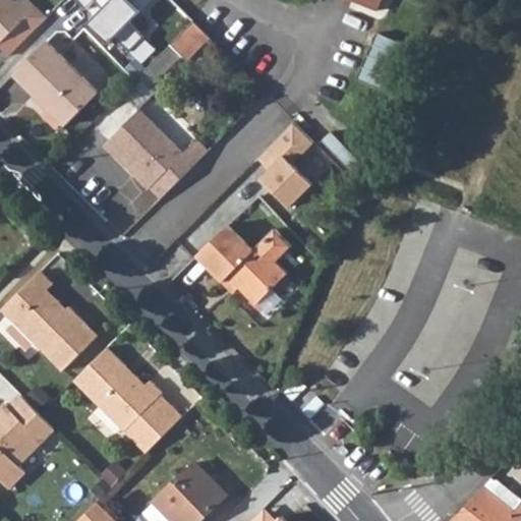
[(0,0),(0,49),(8,57),(46,19),(26,0),(17,0),(15,2),(12,0),(0,0)]
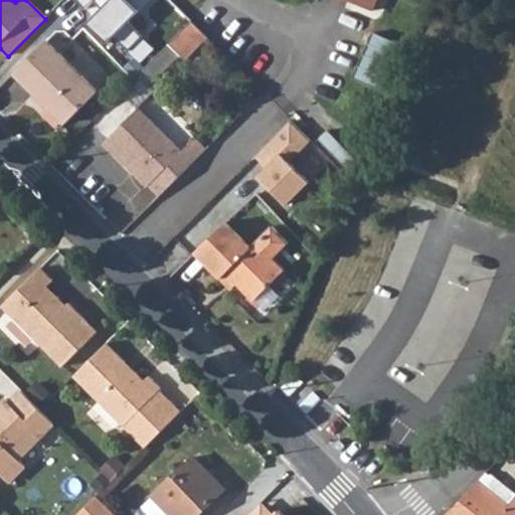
[(154,28),(157,31),(179,9),(176,6),(154,28)]
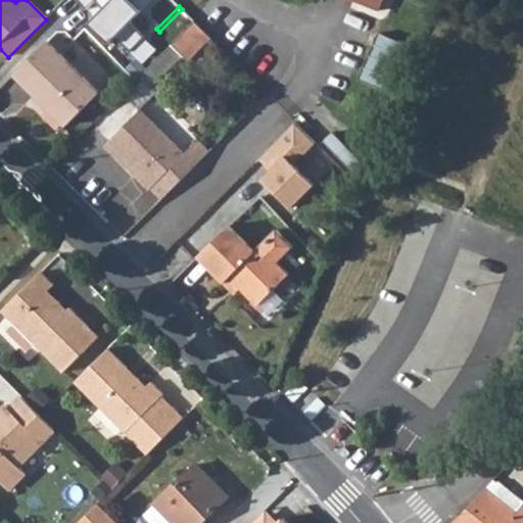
[(159,32),(171,44),(194,20),(182,9),(159,32)]
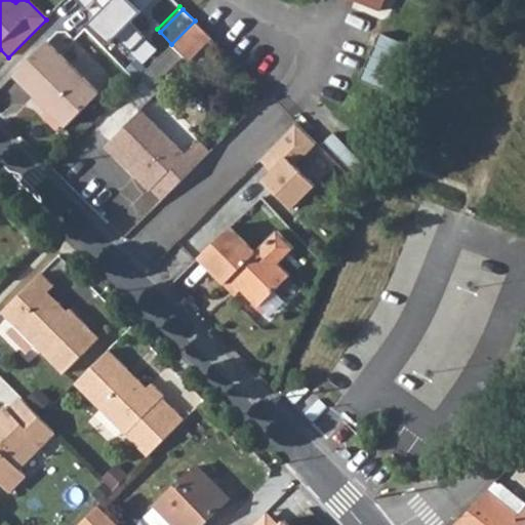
[(171,44),(185,57),(208,34),(195,21),(171,44)]
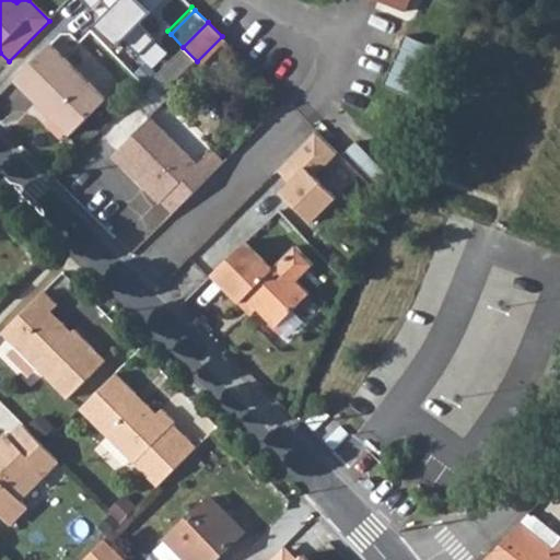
[(197,61),(201,66),(226,41),(222,36),(197,61)]
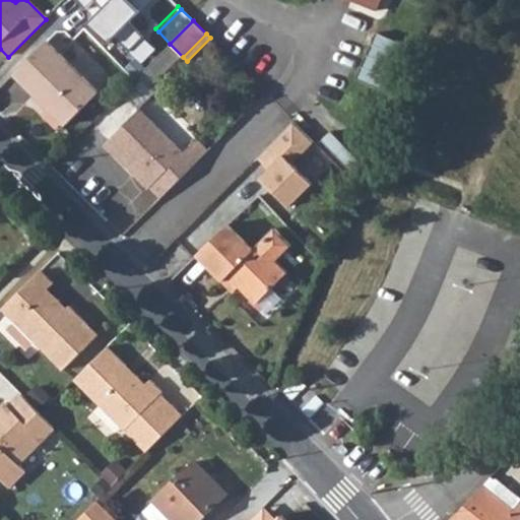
[(14,74),(65,125),(96,93),(47,43),(14,74)]
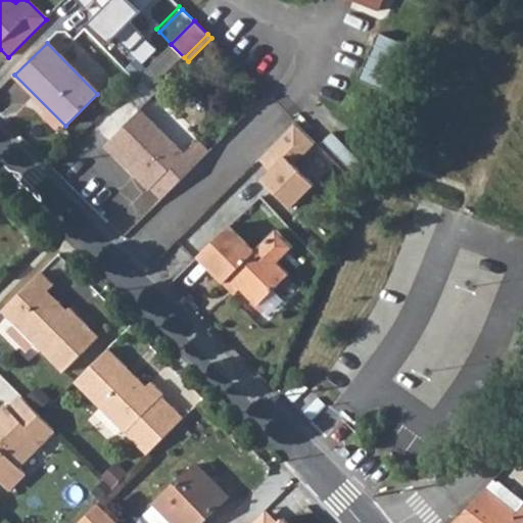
[(126,159),(138,173),(134,177),(148,191),(150,189),(160,200),(209,152),(197,140),(183,153),(141,111),(108,143),(126,159)]
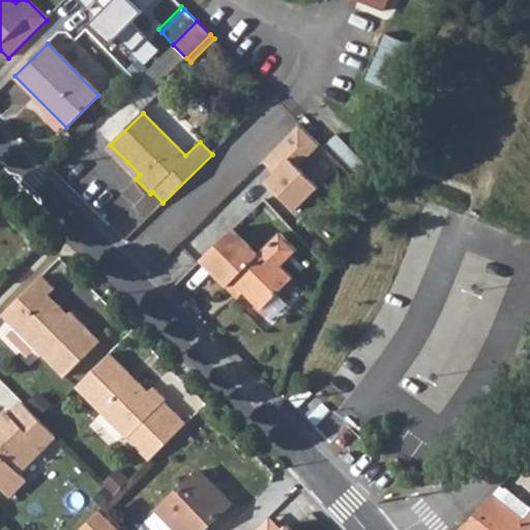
[(123,166),(136,179),(140,175),(127,162),(123,166)]
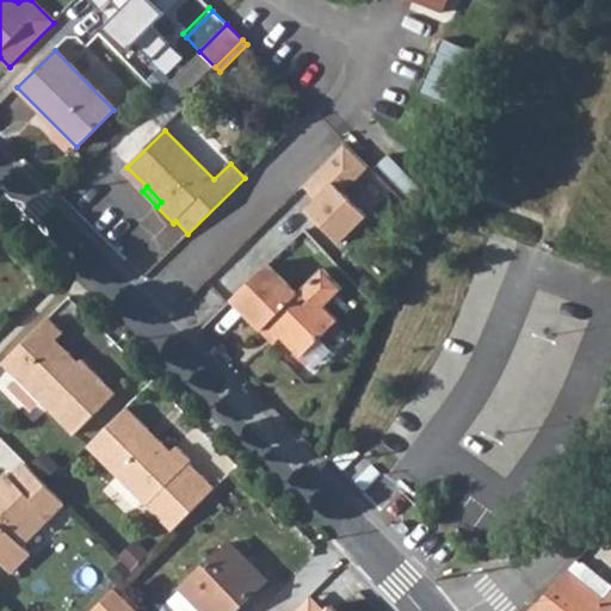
[(222,282),(234,294),(266,261),(254,250),(222,282)]
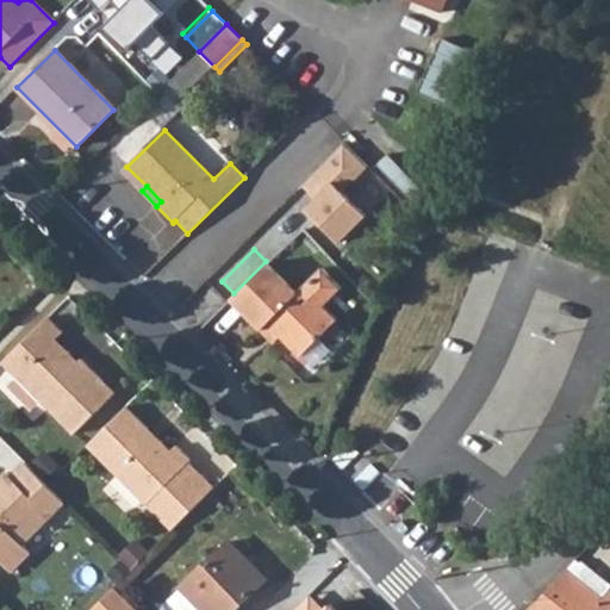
[(230,302),(260,331),(263,329),(268,324),(281,337),(302,358),(336,322),(323,309),(341,291),(322,271),(304,288),(297,297),(266,266),(230,302)]
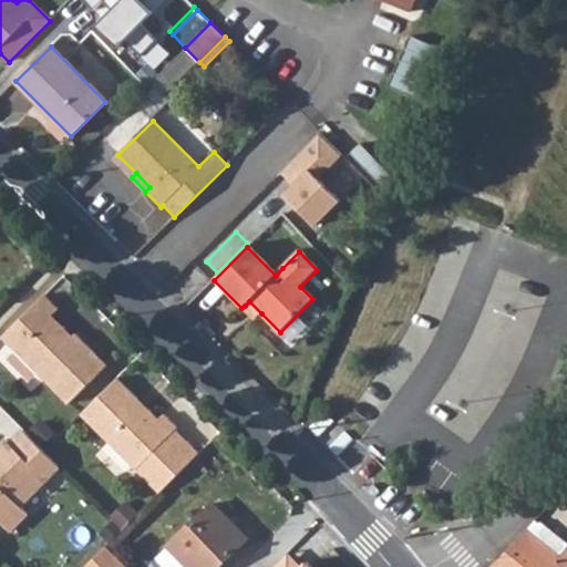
[(2,338),(69,404),(107,366),(76,334),(71,341),(64,334),(65,331),(53,318),(60,310),(45,295),(2,338)]
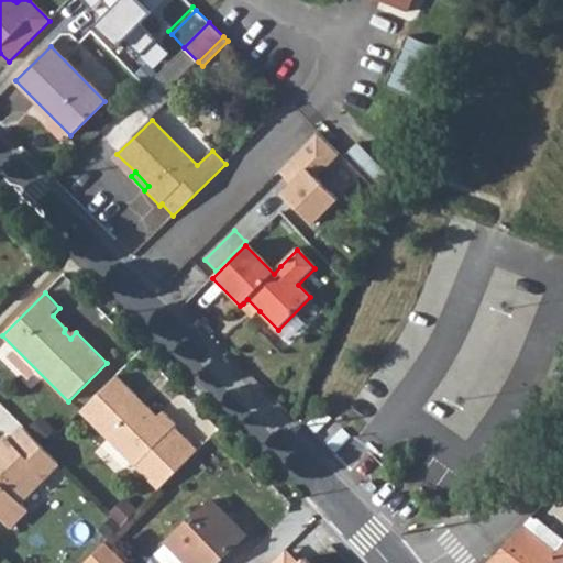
[(243,304),(255,316),(260,311),(247,299),(243,304)]
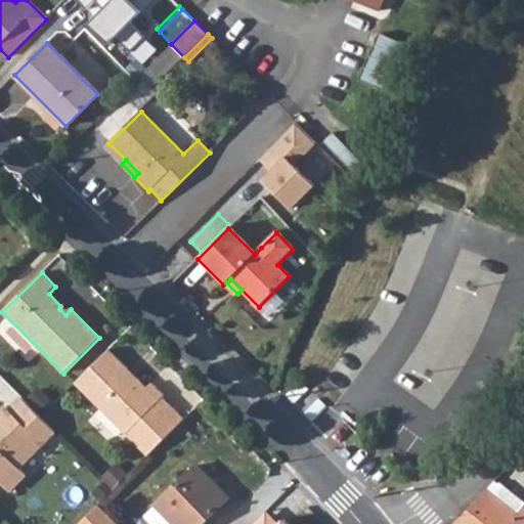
[(77,385),(127,436),(140,423),(163,445),(185,422),(163,400),(165,398),(151,386),(147,389),(138,380),(132,380),(126,374),(129,370),(111,352),(77,385)]
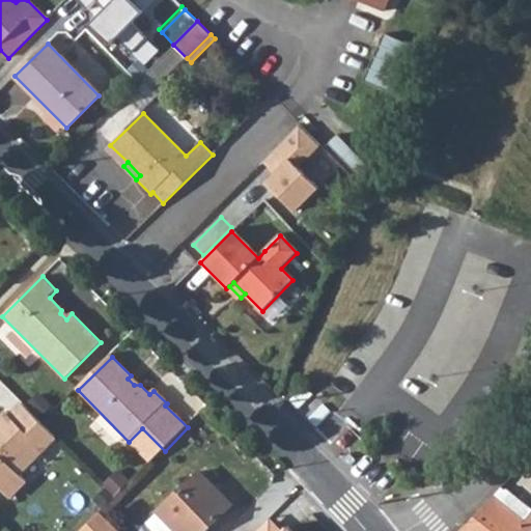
[(20,402),(8,414),(5,411),(0,415),(0,487),(9,498),(26,481),(21,475),(57,440),(43,424),(20,402)]
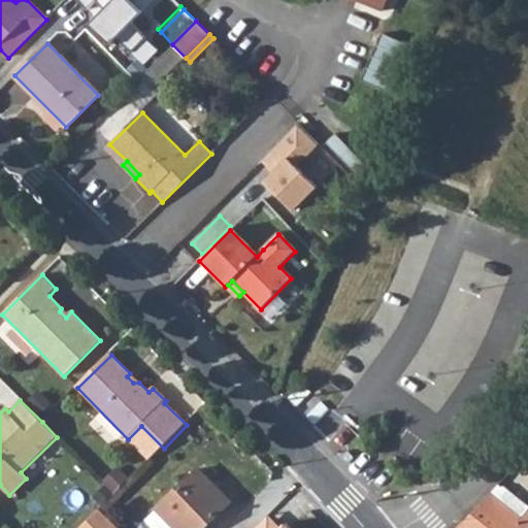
[(513,470),(521,476),(525,472),(519,466),(518,465),(513,470)]
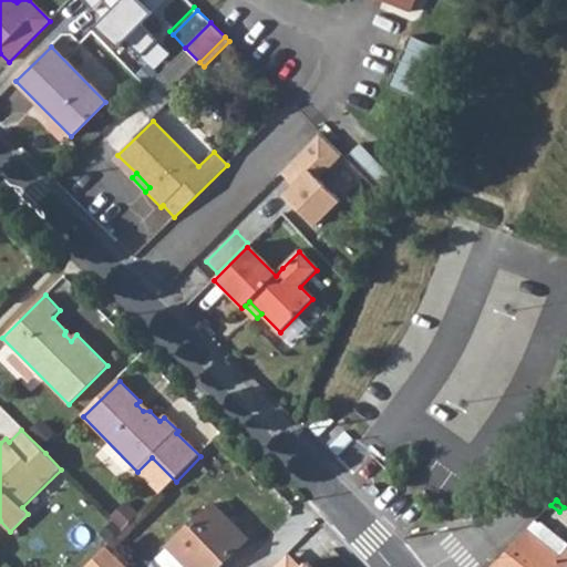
[(166,546),(186,566),(216,566),(246,537),(212,504),(166,546)]
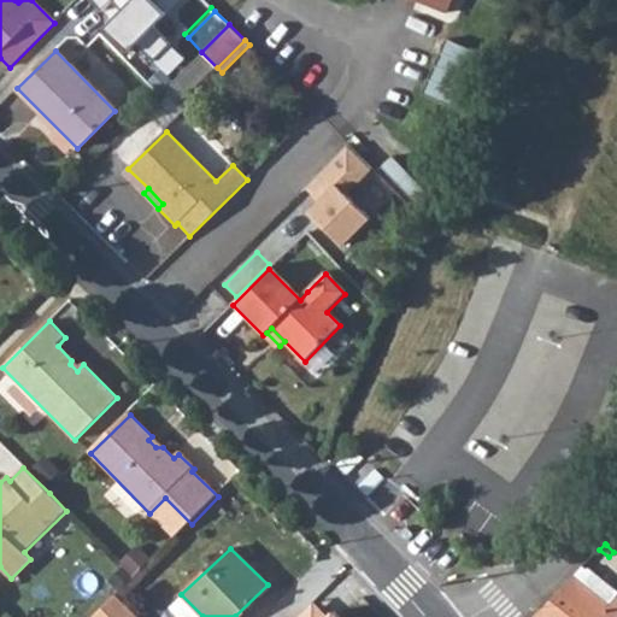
[(535,616),(616,616),(616,599),(615,597),(581,569),(535,616)]
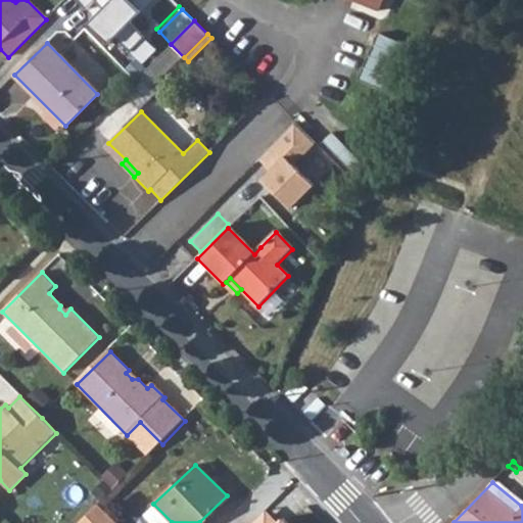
[(172,522),(153,504),(142,515),(150,522),(172,522)]
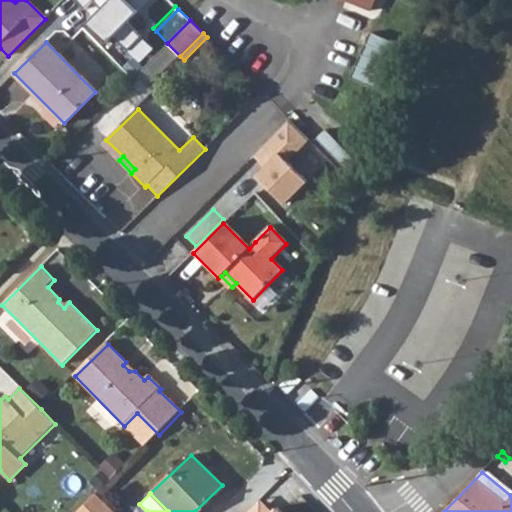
[(80,511),(112,511),(97,496),(80,511)]
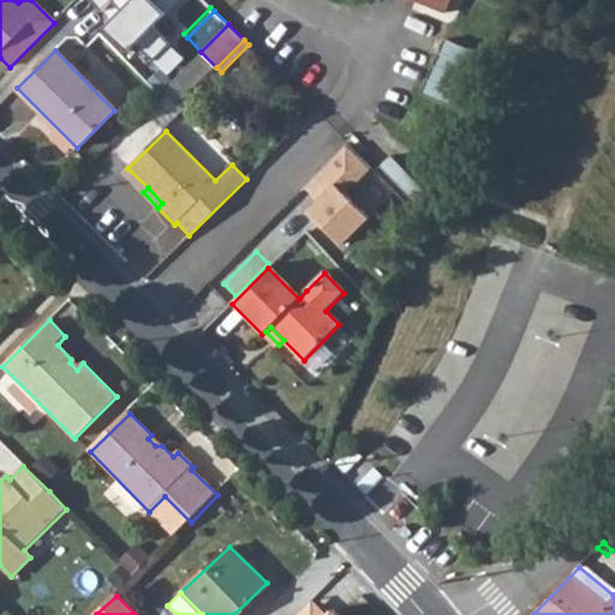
[(314,598),(297,614),(338,614),(330,608),(328,613),(314,598)]
